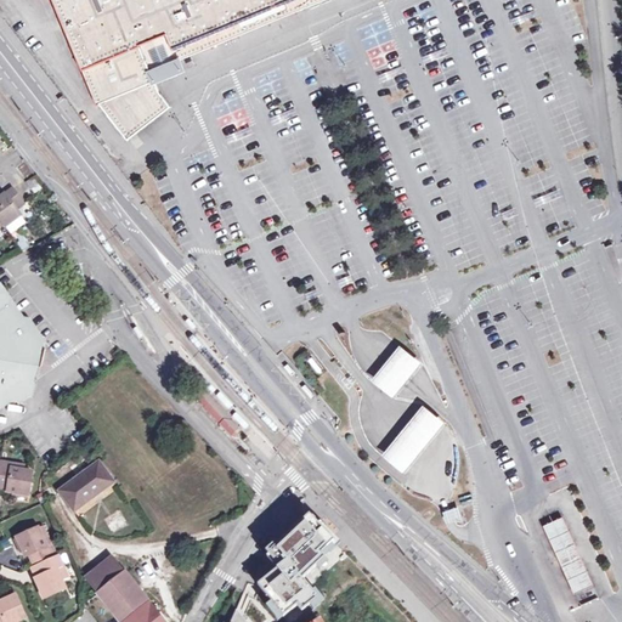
[(51,0),(52,1),(60,20),(63,29),(64,32),(66,34),(71,46),(88,85),(89,91),(96,106),(99,103),(126,140),(162,111),(169,105),(157,91),(150,74),(163,68),(176,62),(191,56),(196,55),(201,52),(218,45),(284,17),(287,16),(289,15),(324,0),(51,0)]
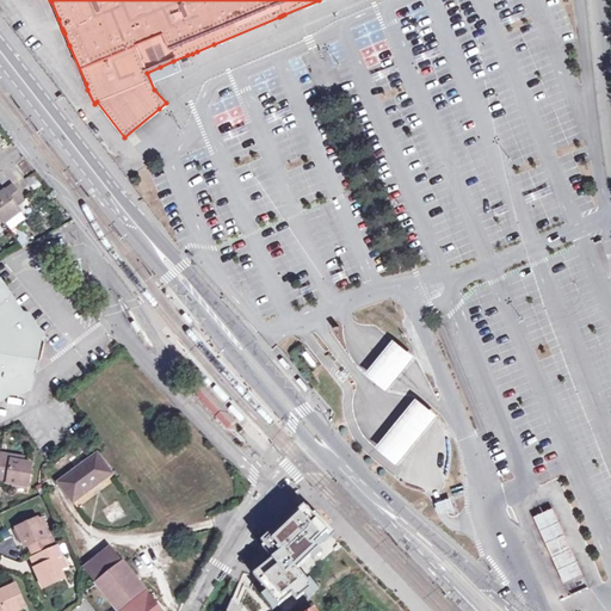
[(0,226),(1,228),(17,217),(12,211),(20,205),(8,190),(0,195),(0,226)]
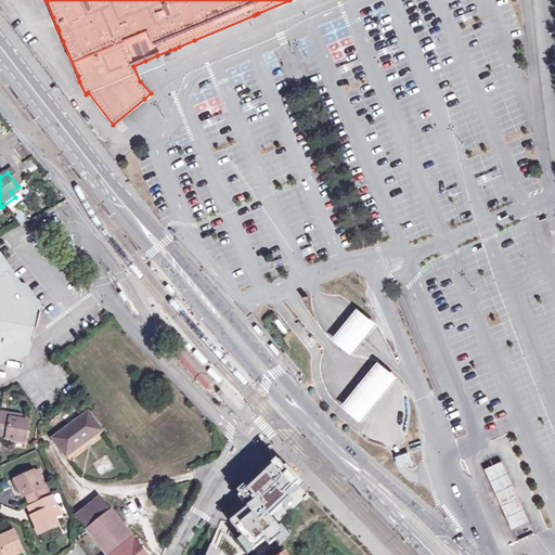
[(72,252),(66,256),(74,266),(79,261),(72,252)]
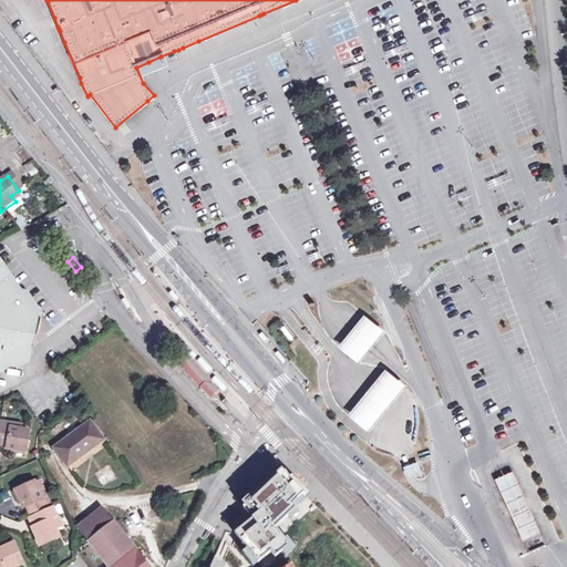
[(0,267),(0,368),(6,366),(18,368),(29,359),(31,346),(22,333),(38,322),(0,267)]
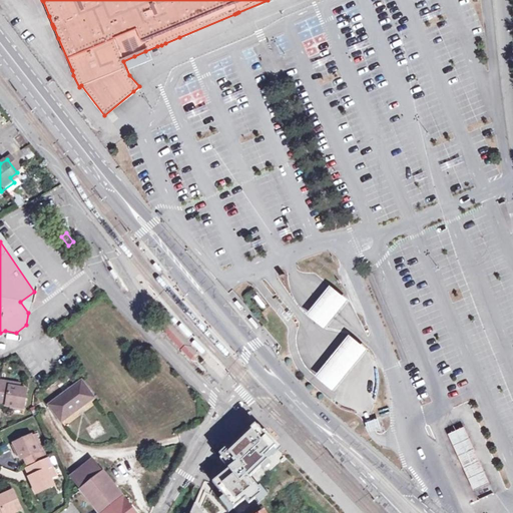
[(163,269),(156,262),(153,264),(160,272),(161,271),(163,269)]
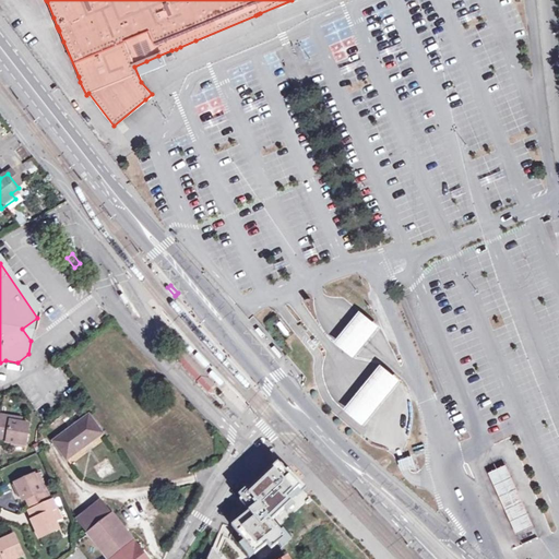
[(123,293),(120,295),(125,301),(126,304),(130,301),(123,293)]
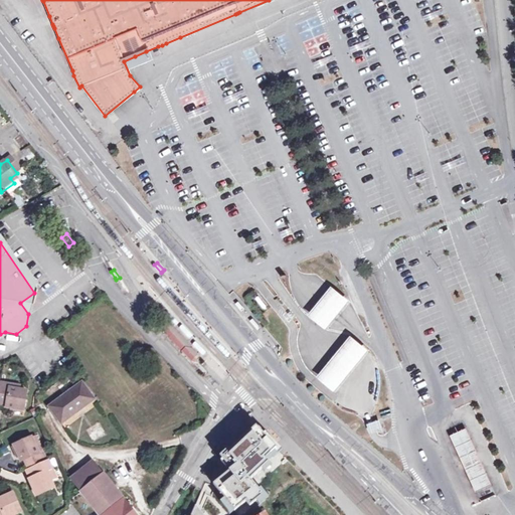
[(338,314),(347,303),(329,288),(320,298),(306,316),(324,330),(338,314)]
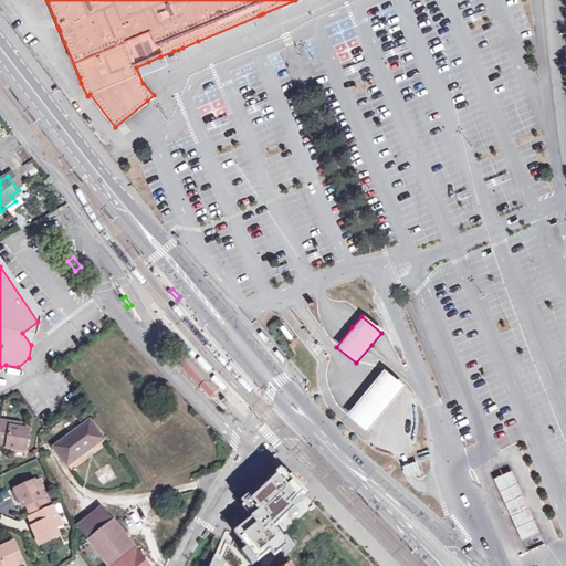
[(271,336),(264,328),(262,331),(261,332),(268,339),(271,336)]
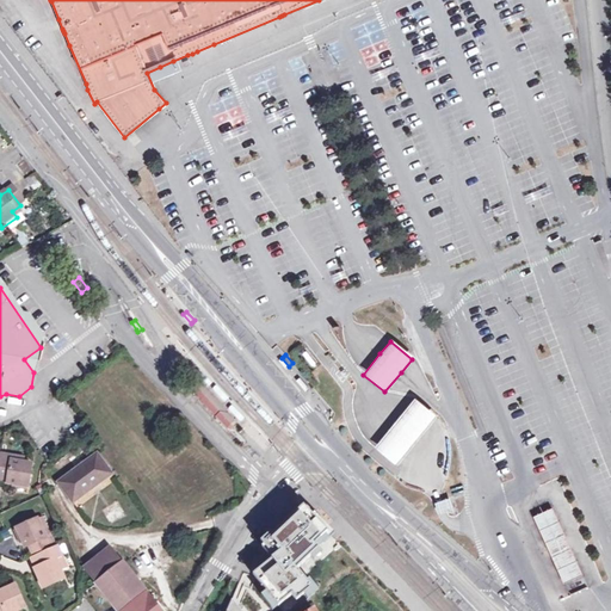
[(201,369),(198,372),(209,384),(210,382),(213,381),(201,369)]
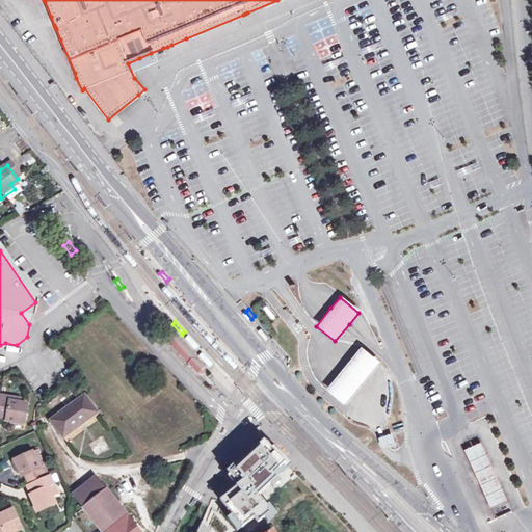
[(270,337),(263,328),(260,331),(267,339),(270,337)]
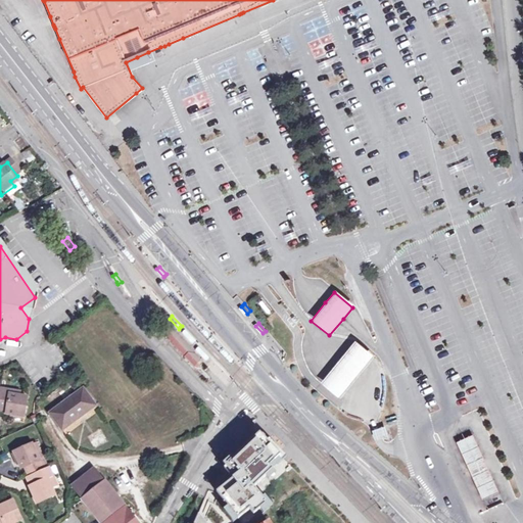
[(165,328),(167,337),(198,371),(205,372),(206,365),(199,357),(192,355),(193,349),(186,343),(179,342),(180,335),(175,329),(165,328)]
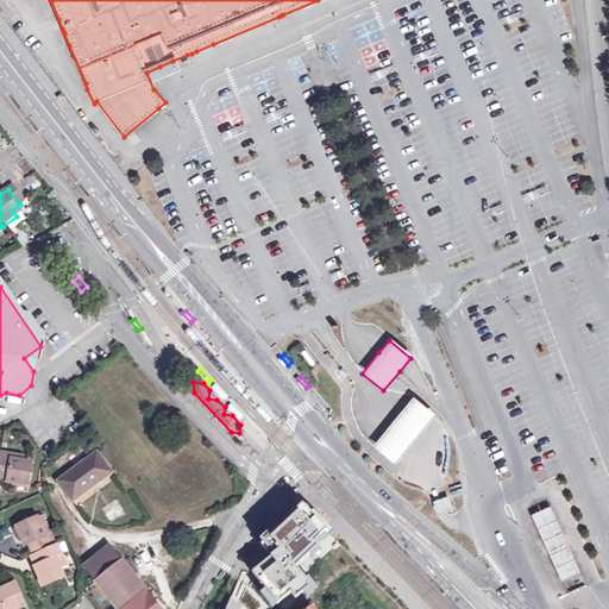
[(230,396),(218,382),(215,384),(218,388),(219,387),(228,397),(230,396)]
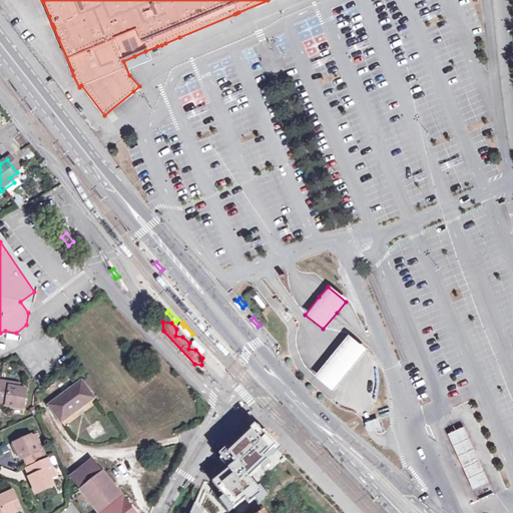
[(183,327),(181,324),(180,325),(190,337),(192,335),(184,326),(183,327)]
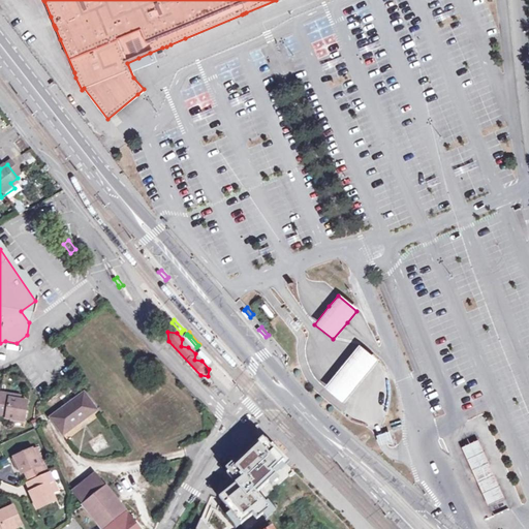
[(358,383),(376,361),(358,345),(342,365),(322,389),(341,403),(358,383)]
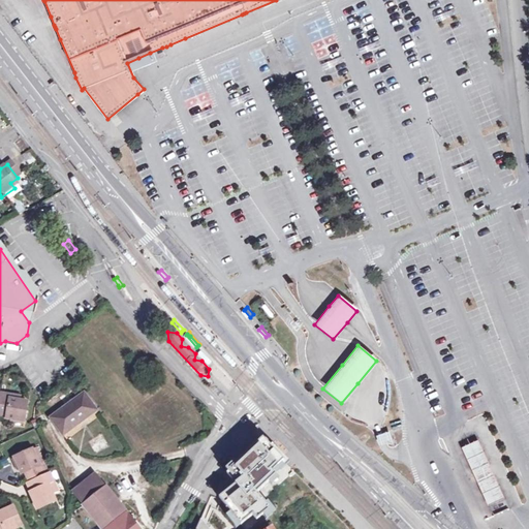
[(203,349),(199,352),(210,363),(211,361),(213,360),(203,349)]
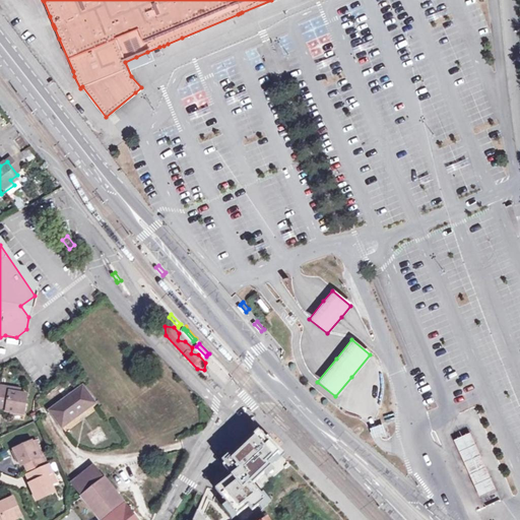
[(93,403),(80,387),(49,412),(61,428),(93,403)]
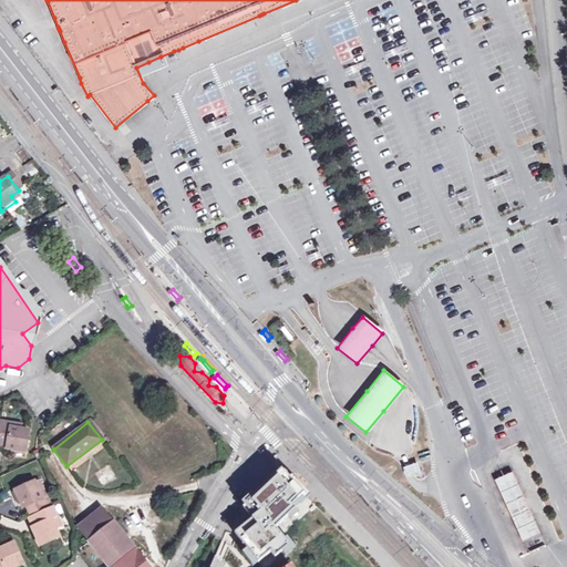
[(0,450),(6,452),(4,457),(24,461),(28,440),(19,437),(20,433),(0,430),(0,450)]
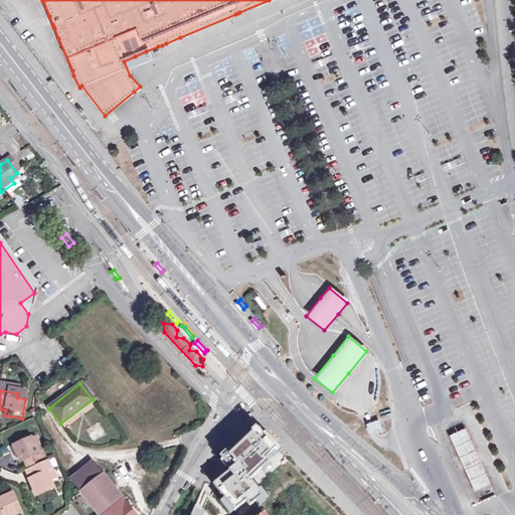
[(279,451),(282,448),(259,425),(223,460),(230,468),(213,483),(224,495),(220,500),(230,512),(245,501),(249,505),(256,500),(261,503),(269,496),(261,486),(260,487),(250,478),(279,451)]
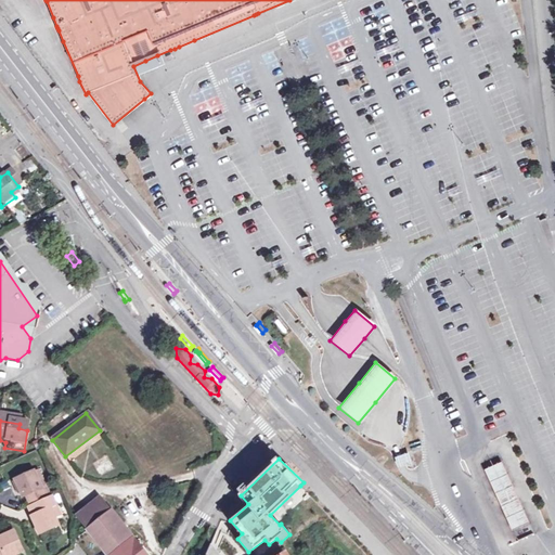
[(490,475),(492,480),(508,473),(506,467),(503,461),(487,468),(490,475)]
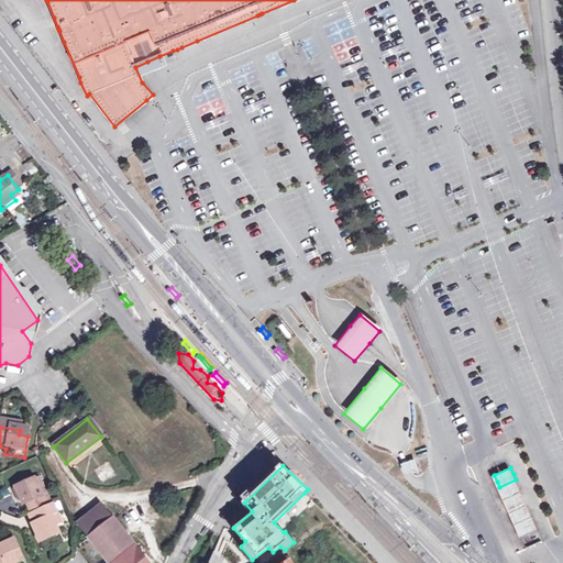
[(33,479),(14,489),(22,506),(26,504),(36,523),(32,526),(40,543),(58,534),(55,528),(62,525),(52,505),(50,506),(41,485),(37,487),(33,479)]
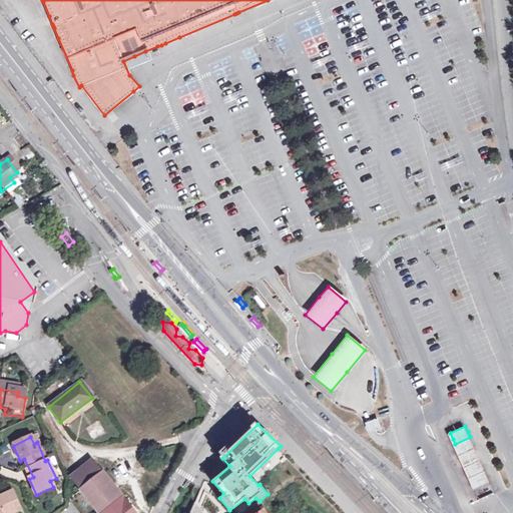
[(459,451),(461,455),(476,448),(473,443),(470,437),(455,444),(459,451)]
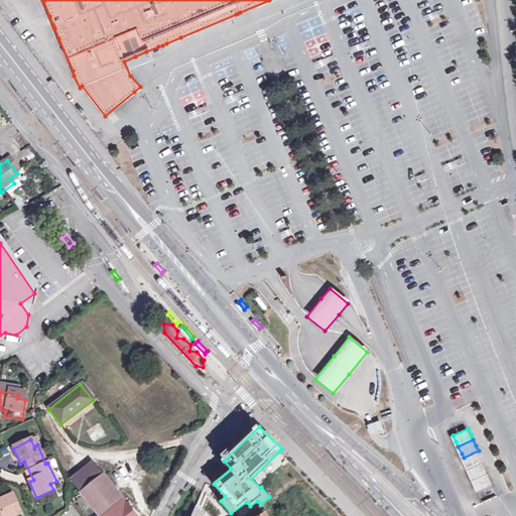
[(469,469),(483,462),(481,457),(479,450),(464,458),(466,464),(469,469)]
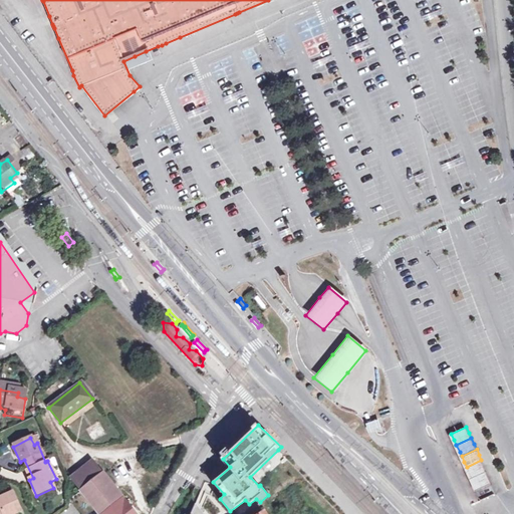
[(481,460),(467,467),(470,473),(472,478),(487,471),(484,465),(481,460)]
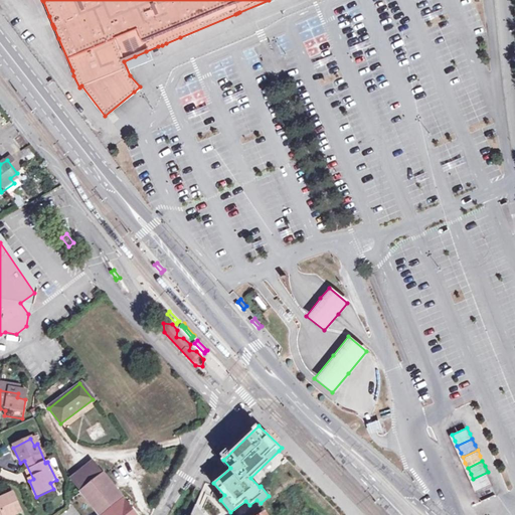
[(71,482),(80,494),(104,475),(95,464),(71,482)]
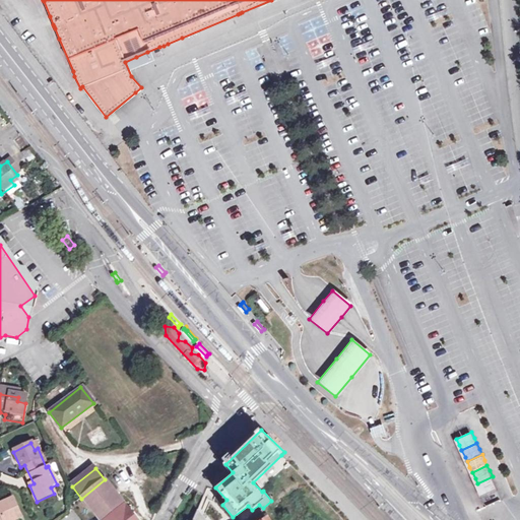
[(493,476),(477,483),(480,489),(482,494),(498,486),(495,482),(493,476)]
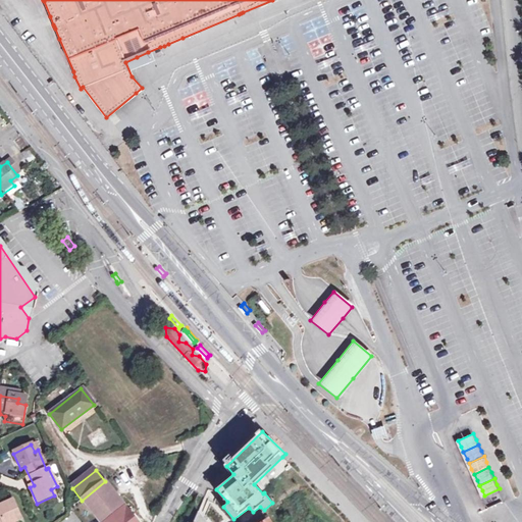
[(105,481),(82,501),(98,521),(136,521),(133,518),(137,514),(129,505),(125,508),(105,481)]
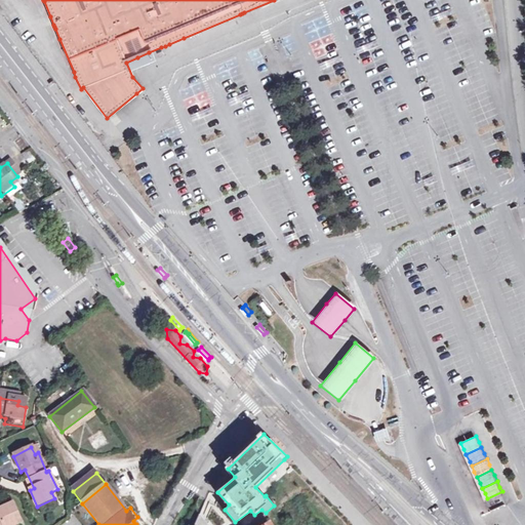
[(0,524),(16,524),(21,523),(12,505),(0,510),(0,524)]
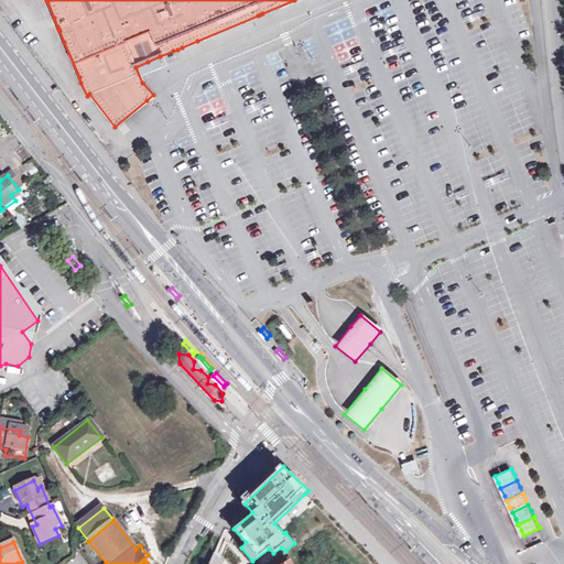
[(223,563),(215,552),(208,563),(223,563)]
